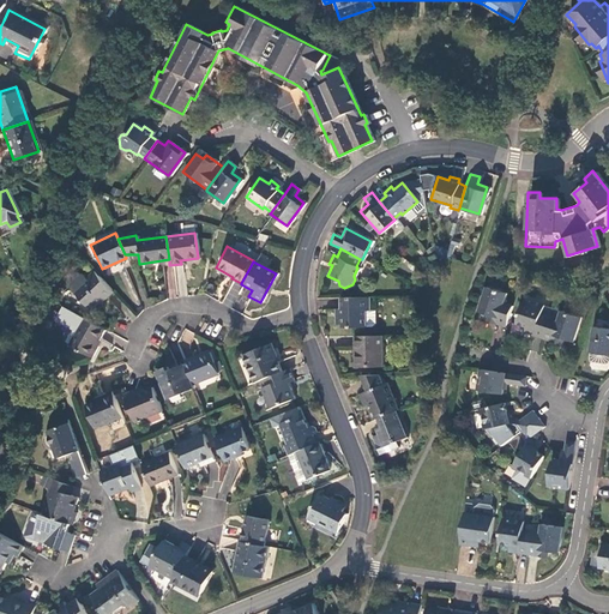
[(162,266),(162,298),(180,298),(180,266),(162,266)]
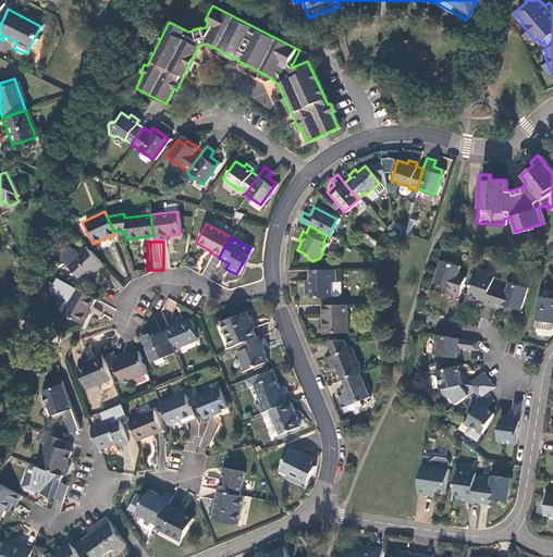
[(60,261),(65,267),(66,265),(81,281),(93,270),(94,272),(101,264),(83,246),(76,252),(73,249),(66,250),(61,255),(60,261)]
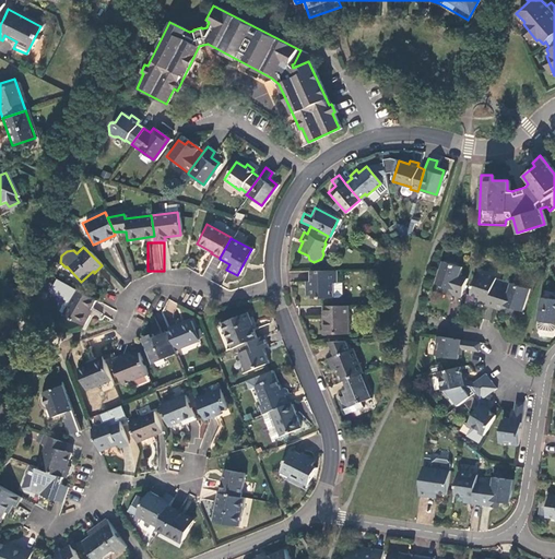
[(459,266),(440,261),(434,283),(444,286),(443,292),(459,297),(464,277),(457,275),(459,266)]
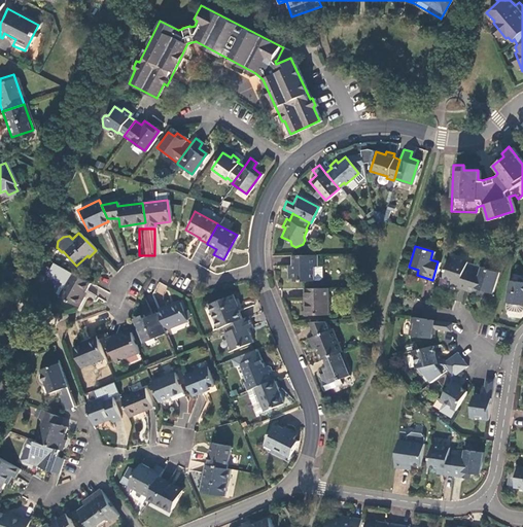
[(315,255),(290,255),(290,265),(285,265),(285,278),(290,278),(290,281),(318,280),(320,278),(320,267),(315,267),(315,255)]
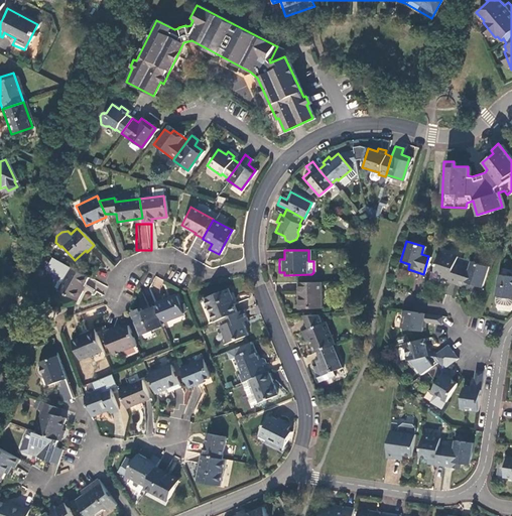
[(455,256),(437,251),(431,272),(440,274),(438,280),(454,284),(460,266),(453,264),(455,256)]
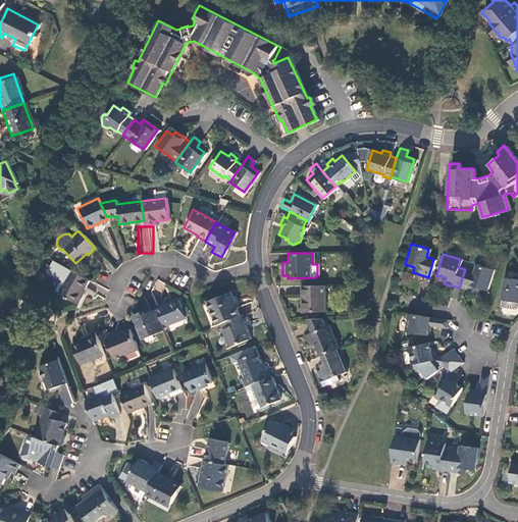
[(59,283),(66,270),(48,260),(41,274),(59,283)]
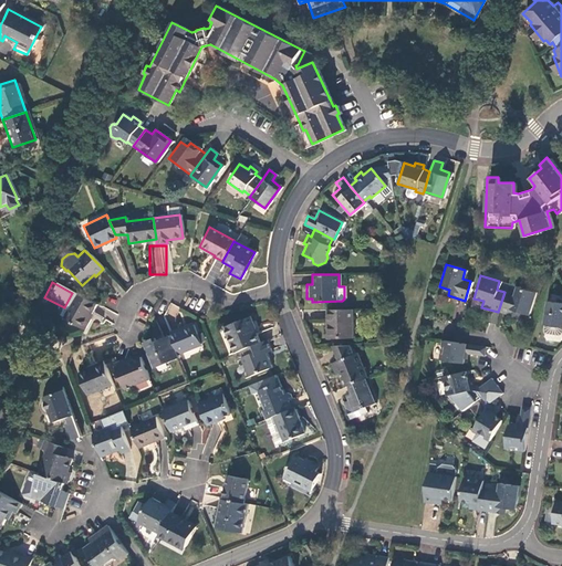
[(505,292),(498,312),(514,317),(516,311),(527,314),(533,292),(514,286),(512,294),(505,292)]
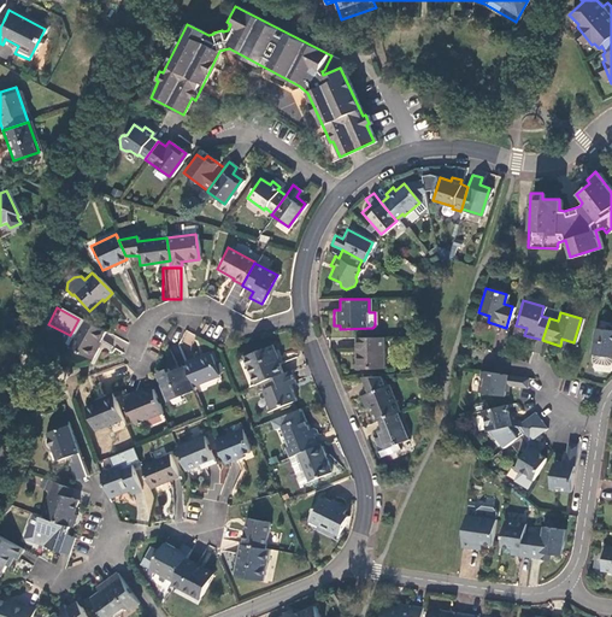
[(82,319),(68,346),(92,358),(96,348),(94,346),(103,330),(82,319)]
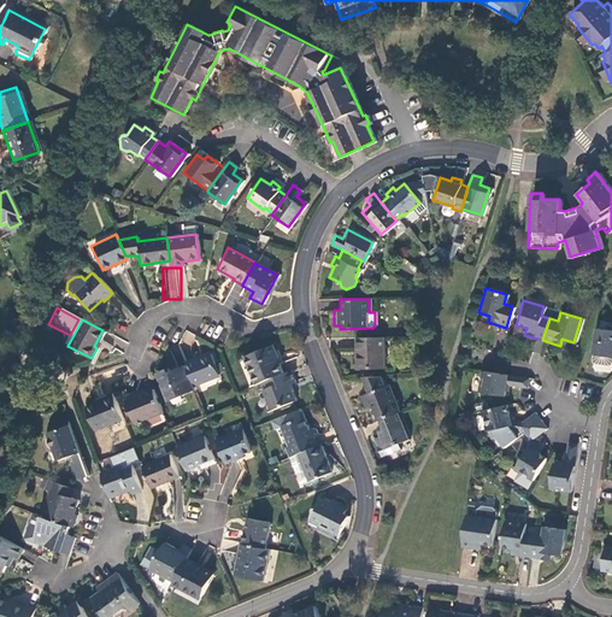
[(611,330),(594,328),(589,359),(592,364),(606,365),(610,363),(611,347),(611,330)]
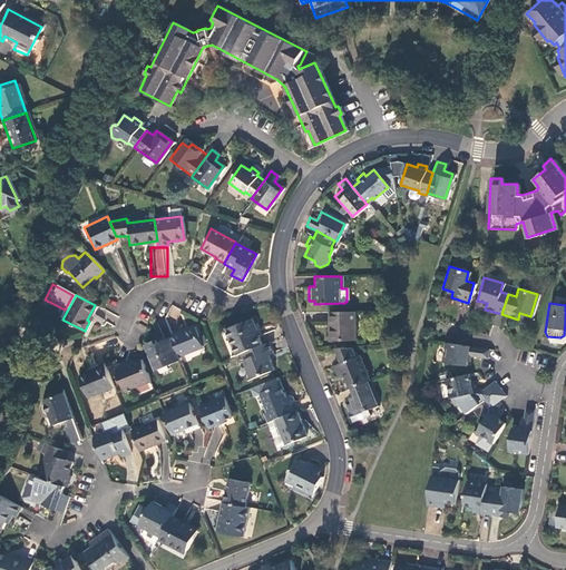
[(353,312),(328,312),(329,340),(353,340),(353,312)]
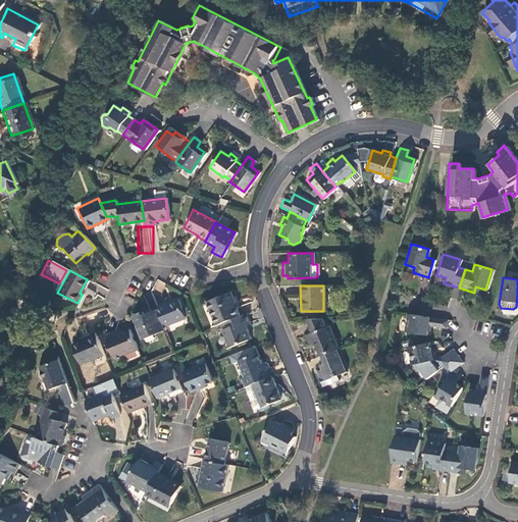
[(228,292),(205,302),(215,325),(218,323),(238,315),(232,304),(234,303),(228,292)]
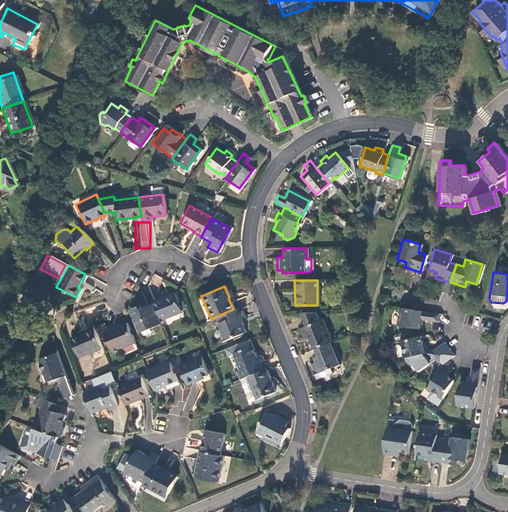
[(158,298),(151,300),(153,303),(160,320),(180,312),(173,294),(160,299),(158,298)]
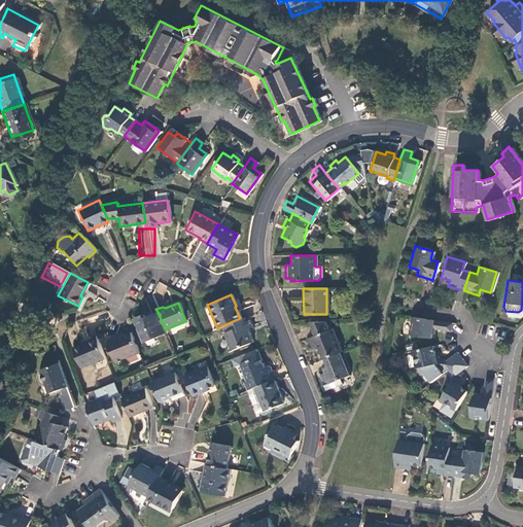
[(141,315),(132,319),(141,343),(166,332),(165,329),(158,312),(142,318),(141,315)]
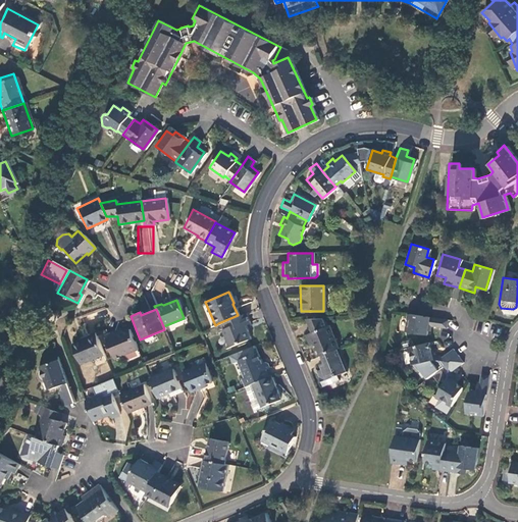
[(238,315),(218,323),(227,348),(249,338),(244,325),(248,323),(244,313),(238,315)]
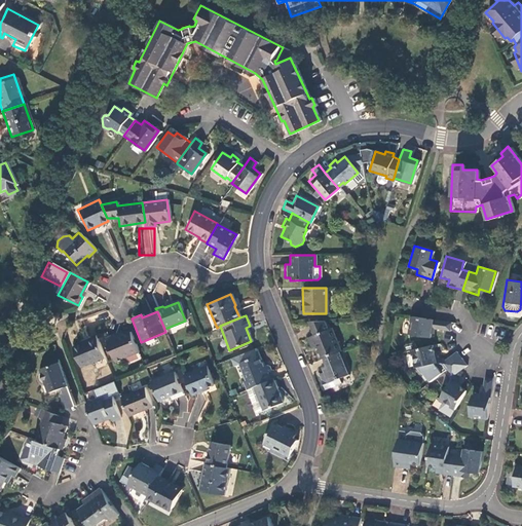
[(449,322),(409,316),(407,334),(429,337),(430,328),(448,331),(449,322)]
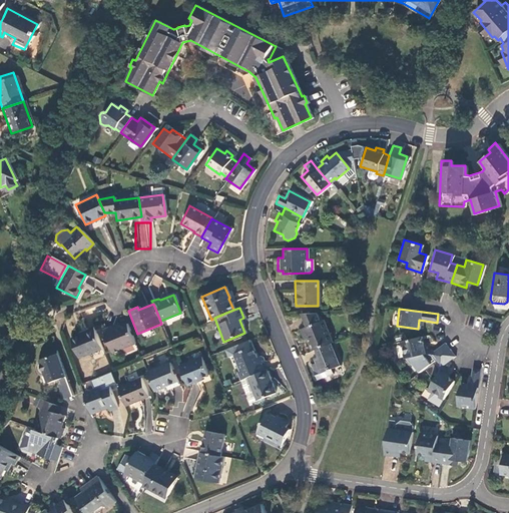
[(316,313),(299,313),(305,327),(298,330),(303,340),(306,339),(311,351),(315,349),(330,343),(331,342),(322,320),(319,321),(316,313)]
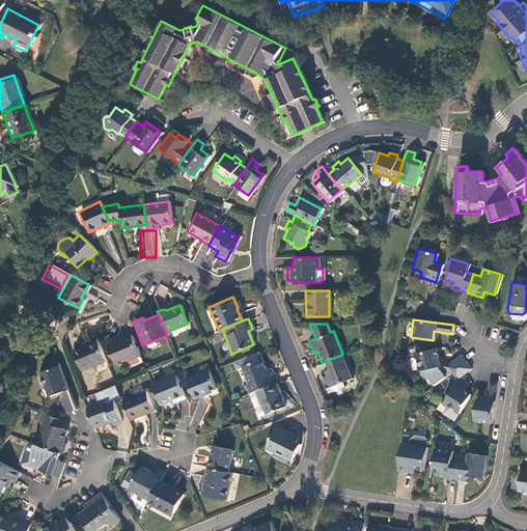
[(113,338),(105,341),(114,364),(138,355),(130,334),(114,341),(113,338)]
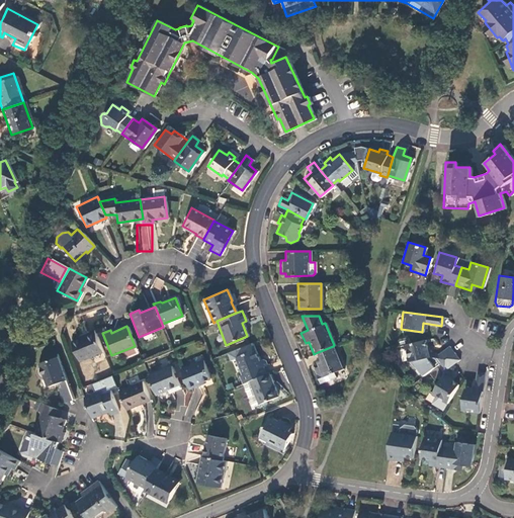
[(84,336),(71,341),(78,360),(101,351),(93,330),(83,334),(84,336)]
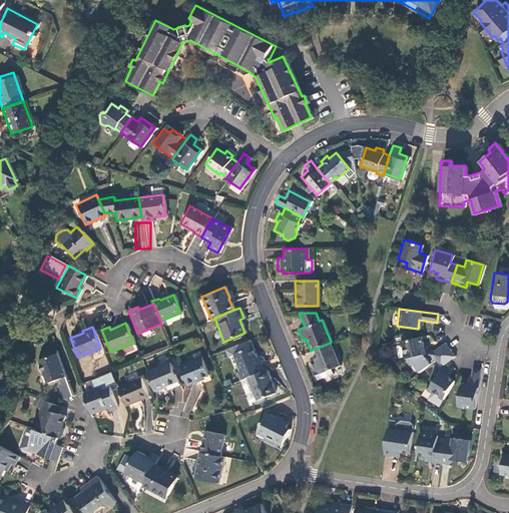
[(420,337),(399,342),(403,358),(424,353),(420,337)]
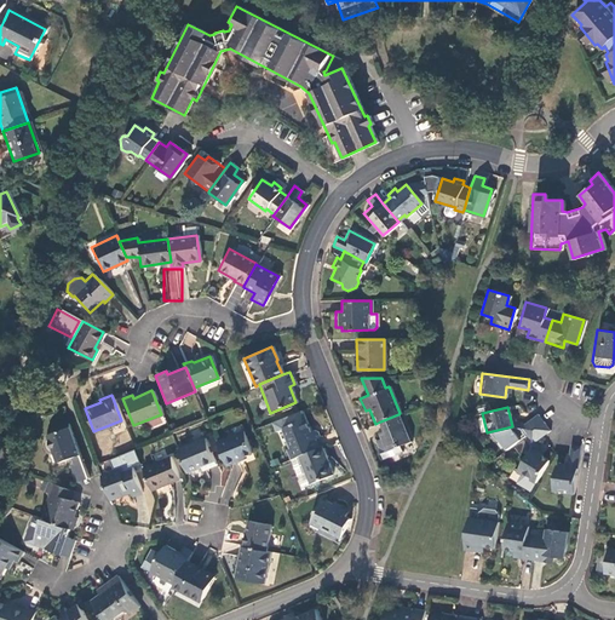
[(380,442),(375,443),(381,459),(401,451),(398,446),(409,441),(398,414),(380,422),(384,430),(377,432),(380,442)]
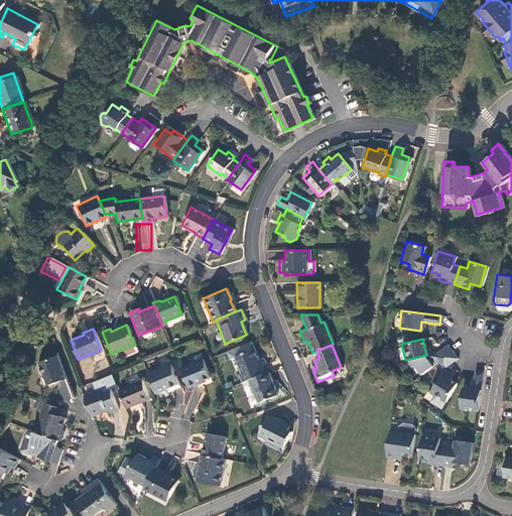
[(445,345),(430,356),(440,370),(456,359),(445,345)]
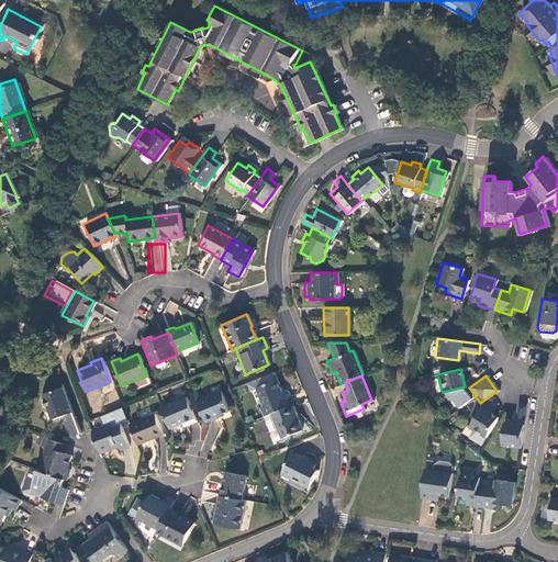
[(258,407),(261,416),(270,413),(287,406),(285,398),(288,397),(285,391),(282,389),(279,391),(275,380),(254,388),(261,406),(258,407)]
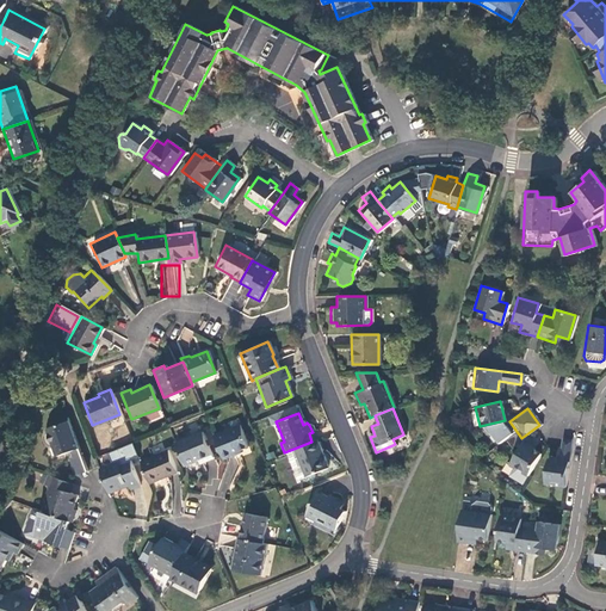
[(54,421),(50,421),(48,430),(45,431),(45,434),(43,436),(42,438),(42,444),(44,448),(49,449),(51,449),(54,457),(68,452),(73,463),(70,464),(74,476),(86,471),(66,418),(54,421)]
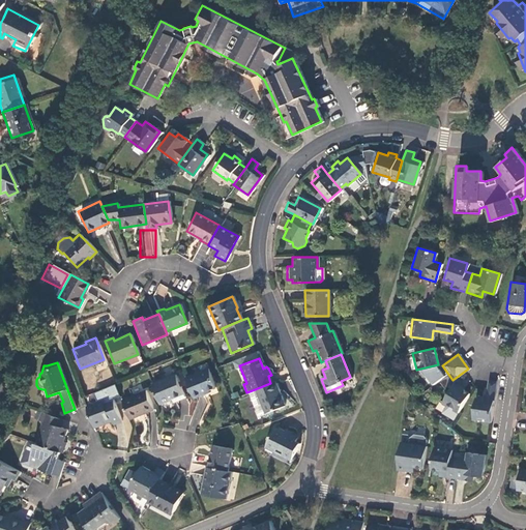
[(207,371),(185,380),(193,400),(202,396),(202,395),(215,389),(207,371)]
